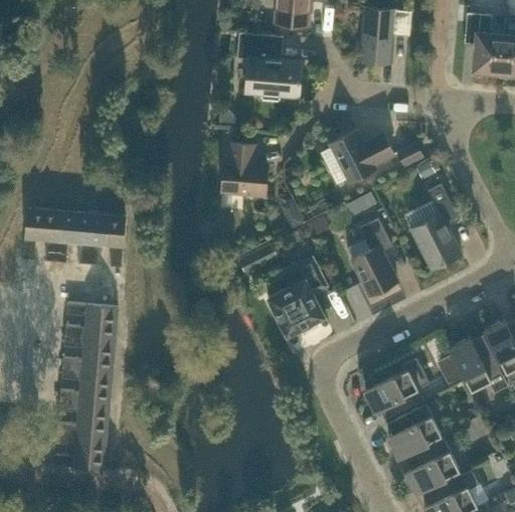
[(327,3),(327,0),(274,0),(273,9),(277,9),(276,23),(308,26),(310,2),(327,3)]
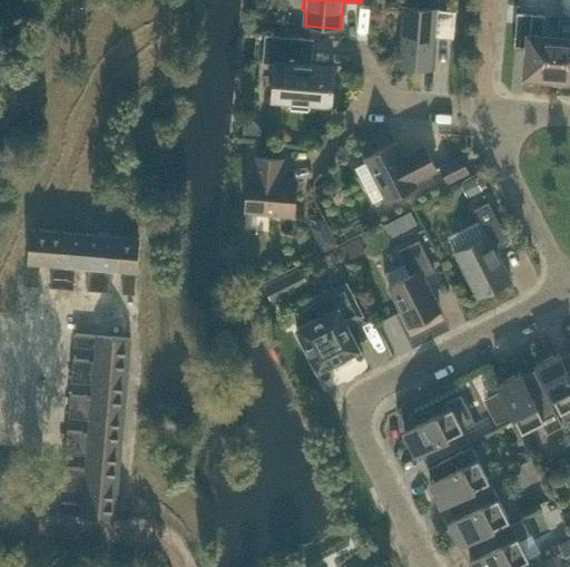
[(438,12),(403,9),(399,68),(432,70),(435,39),(440,39),(440,40),(453,41),(455,15),(438,12)]
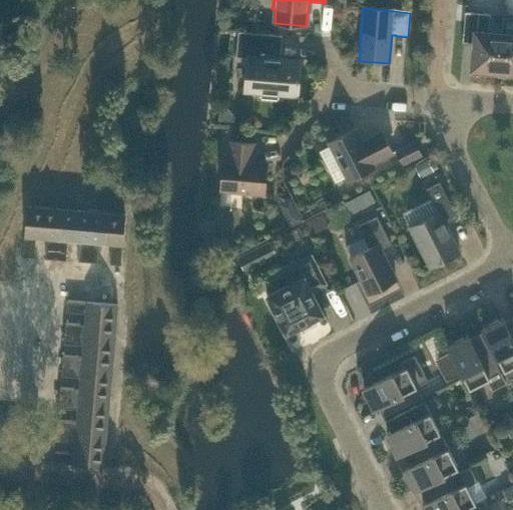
[(488,35),(490,16),(465,14),(463,43),(475,44),(473,70),(498,72),(501,36),(488,35)]
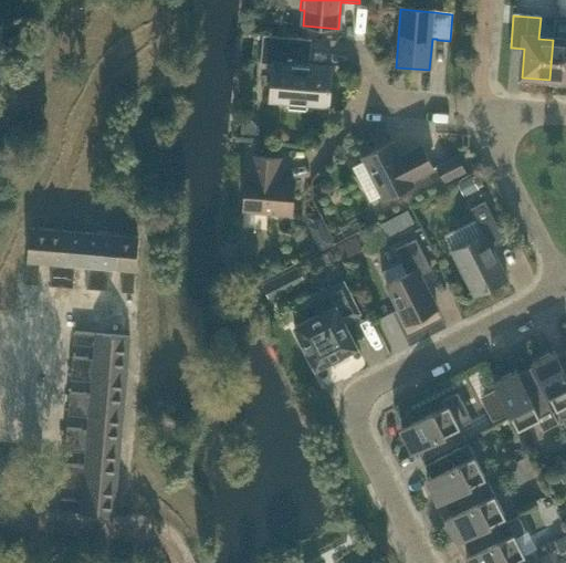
[(553,40),(549,80),(565,81),(565,20),(555,20),(553,40)]
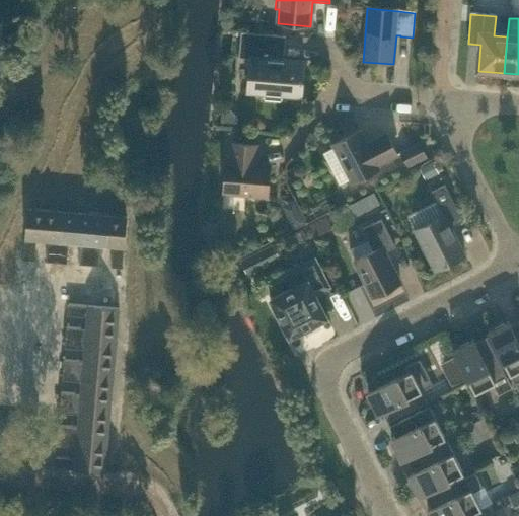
[(275,63),(278,37),(241,33),(239,59),(249,60),(247,94),(265,96),(264,101),(281,102),(282,97),(301,99),(304,64),(283,62),(283,64),(275,63)]
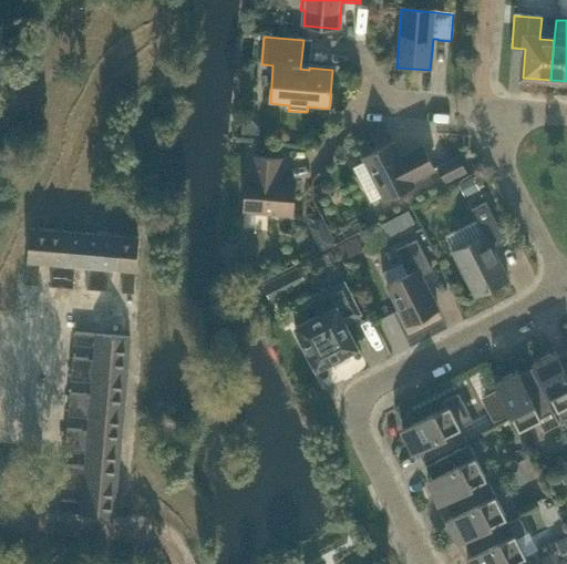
[(401,161),(400,159),(393,145),(363,160),(384,202),(414,186),(412,183),(434,172),(422,147),(406,156),(406,157),(401,161)]
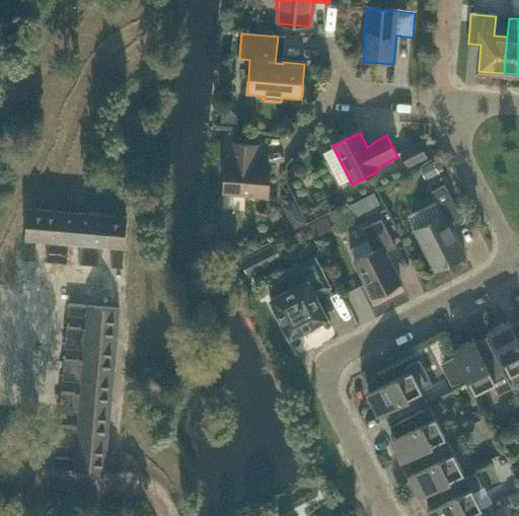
[(257,165),(258,147),(231,145),(230,163),(227,163),(224,195),(267,198),(270,166),(257,165)]
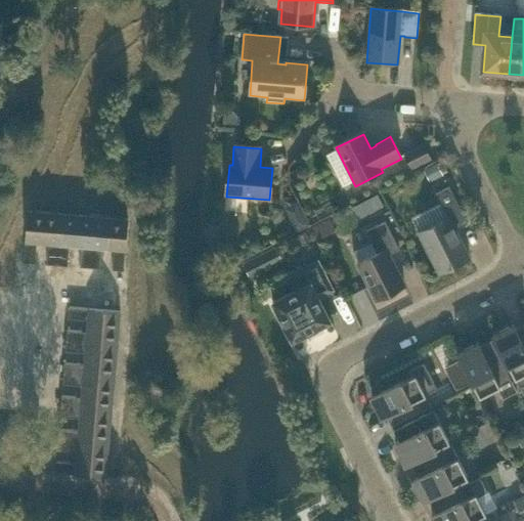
[(412,170),(430,161),(423,147),(405,156),(412,170)]
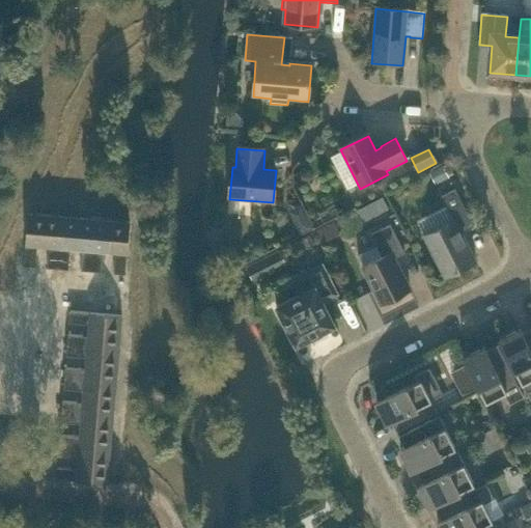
[(462,234),(474,228),(454,191),(441,198),(454,223),(424,238),(444,278),(475,262),(462,234)]
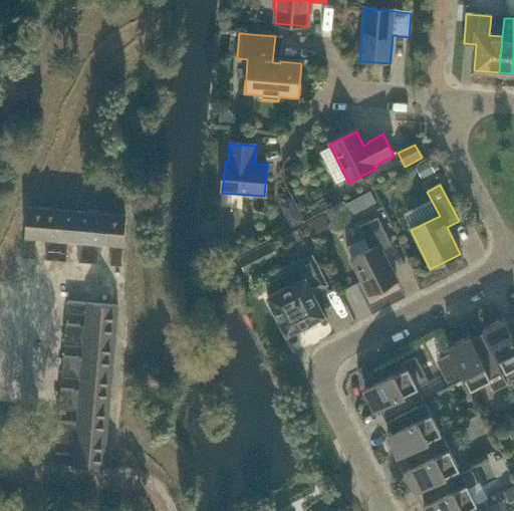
[(120,267),(125,218),(27,209),(23,259),(34,260),(36,240),(47,241),(46,261),(66,263),(67,243),(79,244),(78,264),(98,265),(100,246),(111,247),(110,266),(120,267)]
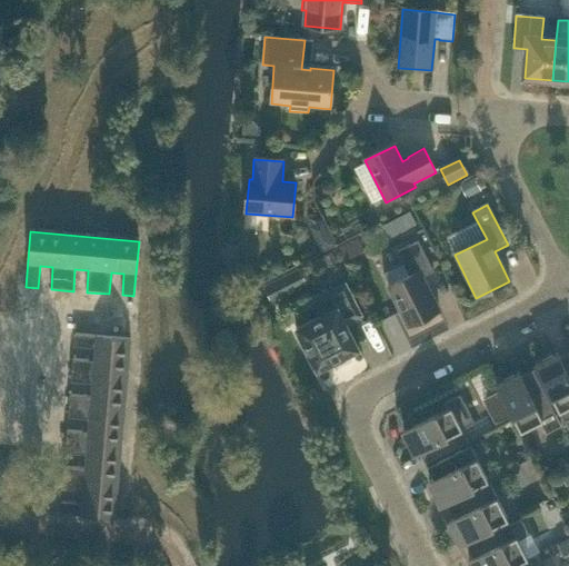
[(421,279),(433,272),(418,242),(398,252),(409,277),(388,288),(409,328),(439,313),(421,279)]
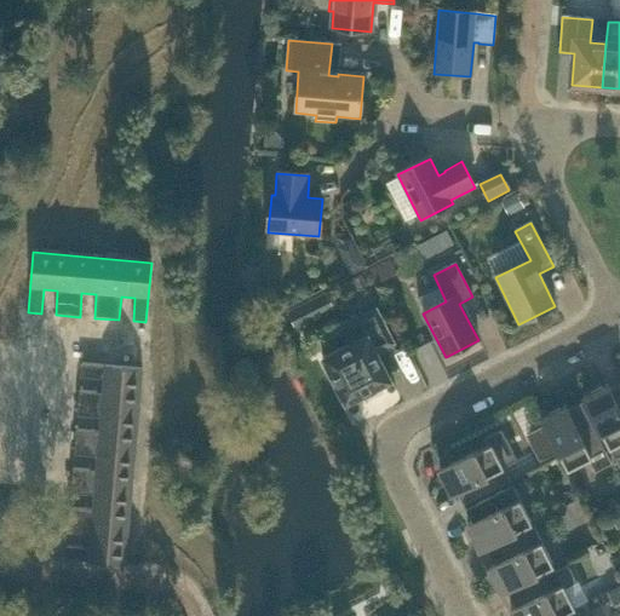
[(377,353),(394,345),(375,310),(342,328),(350,345),(322,360),(345,406),(391,381),(377,353)]
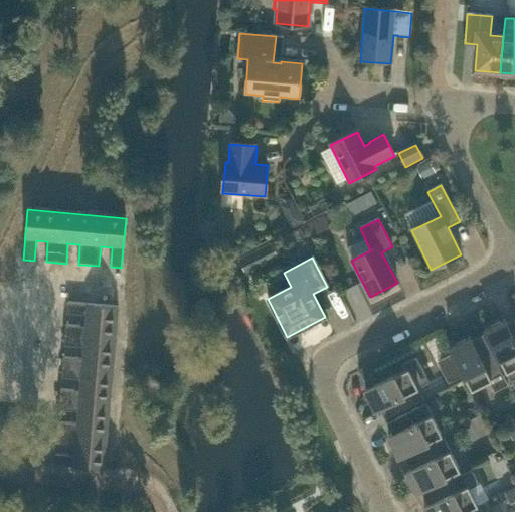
[(104,470),(118,308),(67,304),(66,315),(87,316),(86,328),(65,326),(64,347),(83,348),(82,360),(63,358),(61,379),(81,380),(80,392),(60,391),(58,411),(78,412),(77,424),(57,423),(56,444),(75,445),(74,457),(55,456),(54,466),(104,470)]
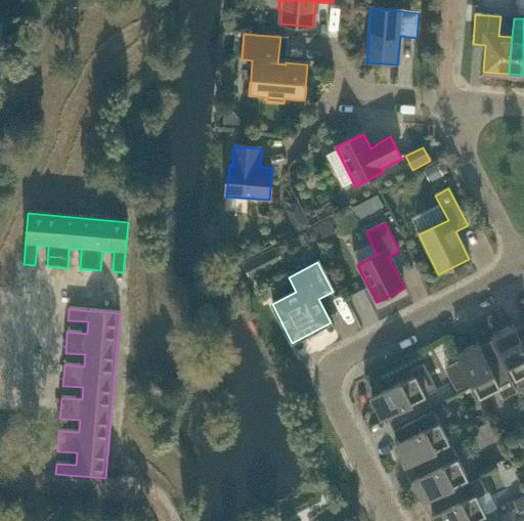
[(523,326),(515,331),(513,327),(512,327),(512,328),(492,337),(520,390),(523,387),(523,326)]
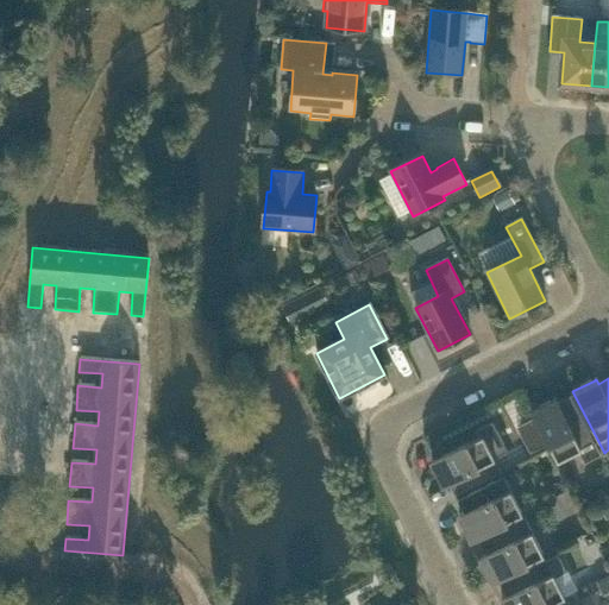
[(594,445),(571,398),(558,404),(556,399),(553,401),(554,401),(532,413),(557,464),(594,445)]
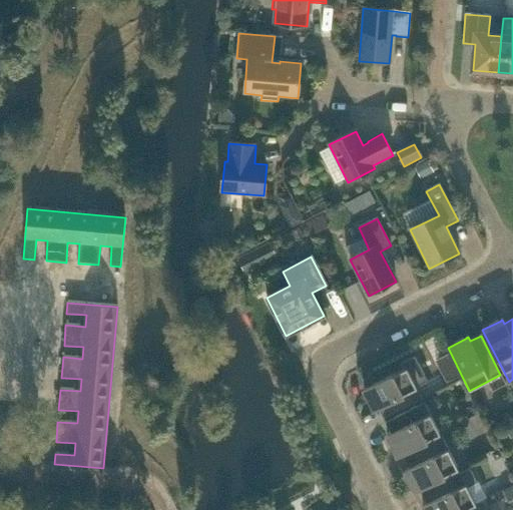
[(428,383),(415,358),(402,365),(402,366),(403,365),(405,369),(364,390),(373,409),(374,411),(377,409),(383,420),(422,400),(417,389),(428,383)]
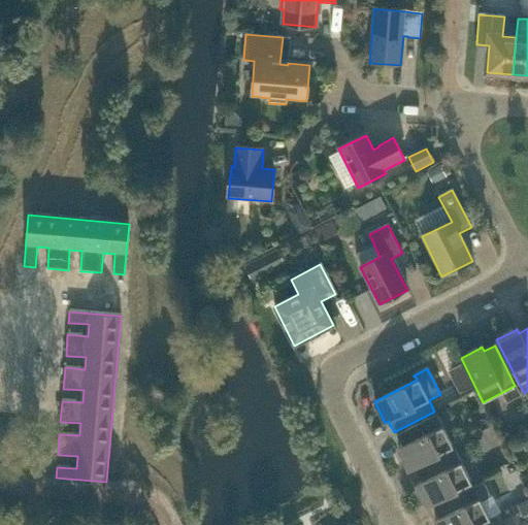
[(408,469),(453,448),(437,416),(396,436),(402,448),(398,450),(399,451),(408,469)]
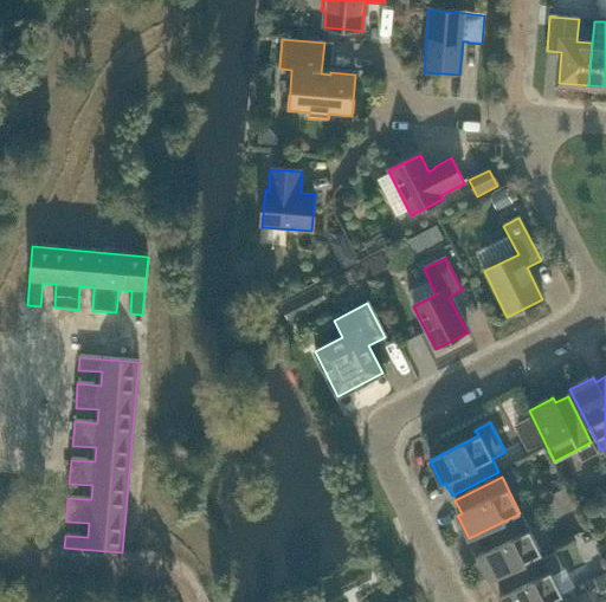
[(490,580),(541,555),(522,518),(476,542),(483,555),(478,557),(478,558),(479,558),(490,580)]
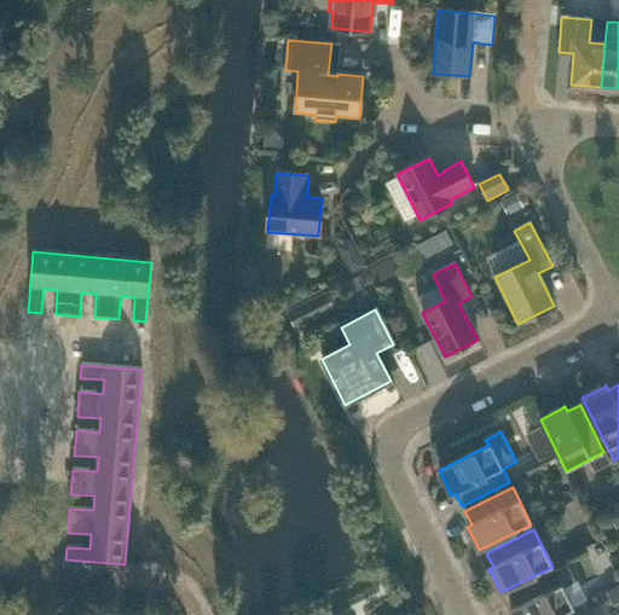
[(618,561),(618,557),(606,535),(585,547),(601,573),(618,561)]
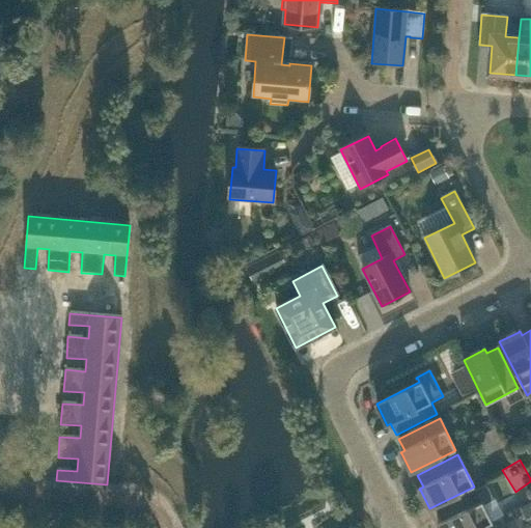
[(482,527),(493,523),(483,505),(493,501),(485,485),(436,511),(441,523),(438,525),(438,526),(439,527),(482,527)]
